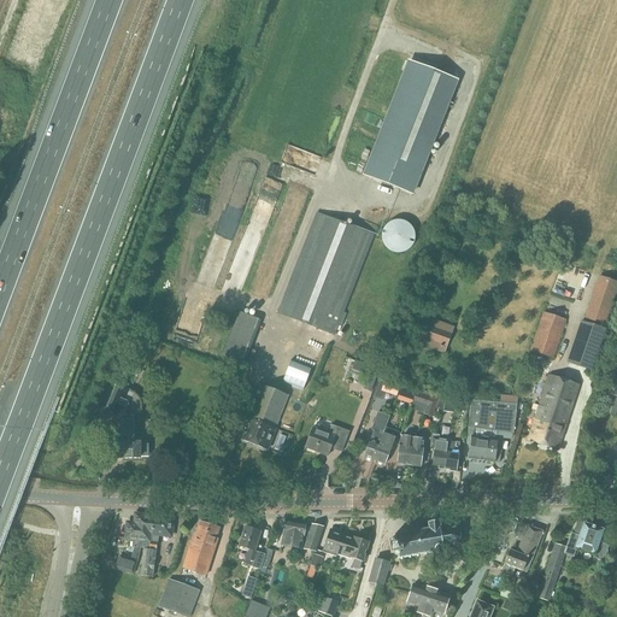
[(413,195),(458,81),(407,60),(362,176),(413,195)]
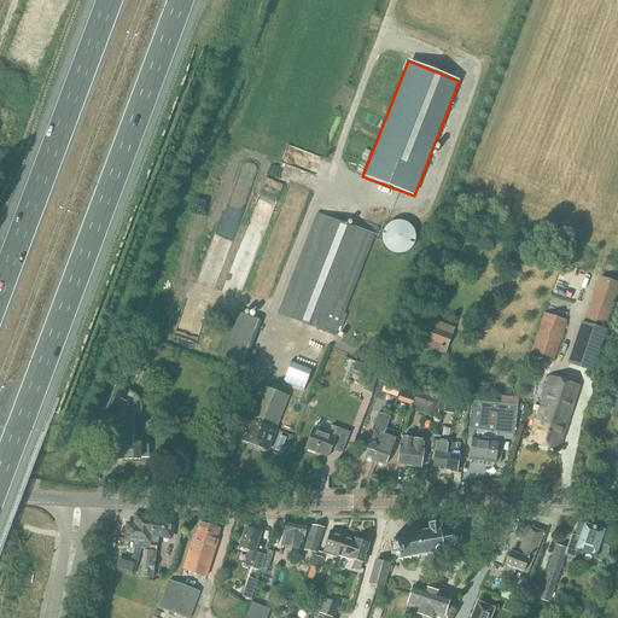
[(336,337),(375,235),(318,213),(278,314),(336,337)]
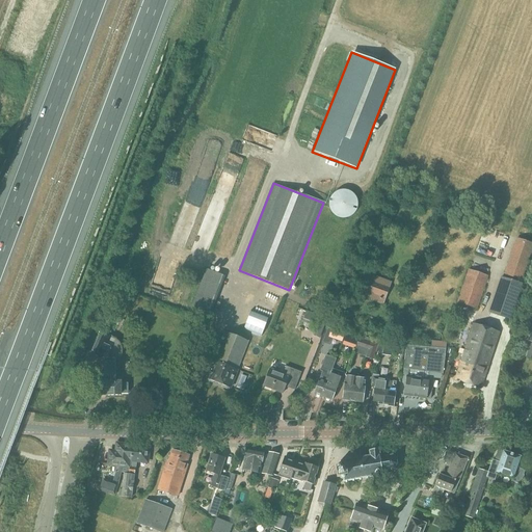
[(356,212),(357,209),(357,207),(357,205),(357,202),(357,200),(356,197),(354,195),(353,193),(351,192),(348,191),(346,190),(344,190),(341,190),(339,191),(337,192),(335,193),(333,195),(331,197),(330,200),(329,202),(329,205),(329,207),(330,209),(331,212),(333,214),(335,215),(337,217),(339,218),(341,218),(344,218),(346,218),(348,218),(351,217),(353,215),(354,214),(356,212)]
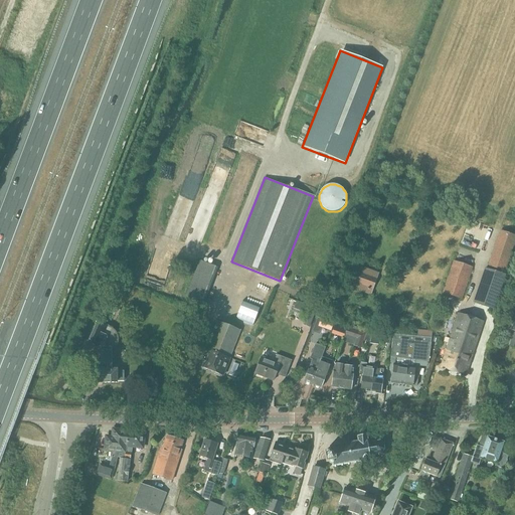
[(488,267),(505,273),(514,242),(514,235),(500,230),(488,267)]
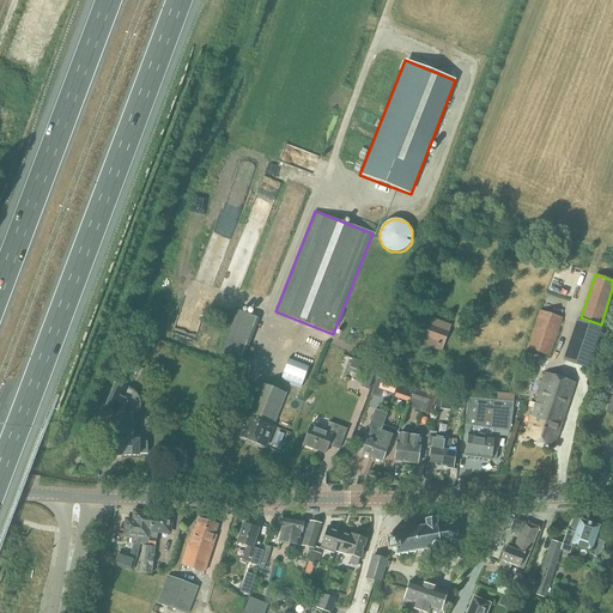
[(238,310),(222,351),(241,359),(256,317),(238,310)]
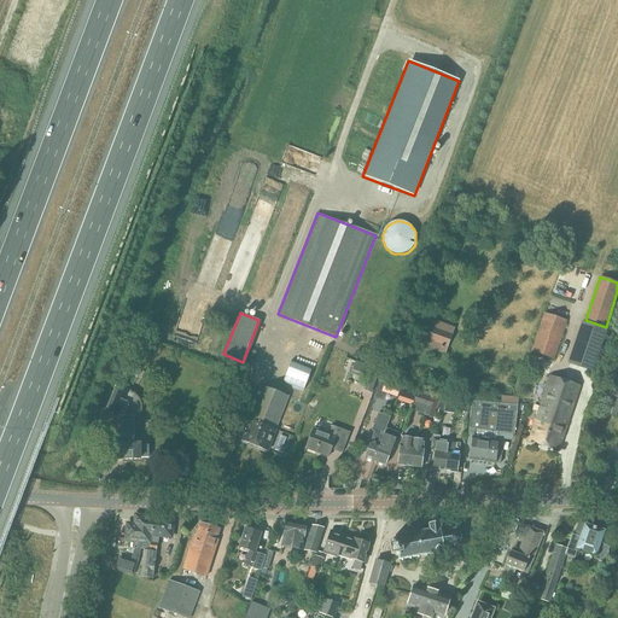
[(531,353),(554,360),(567,321),(544,313),(531,353)]
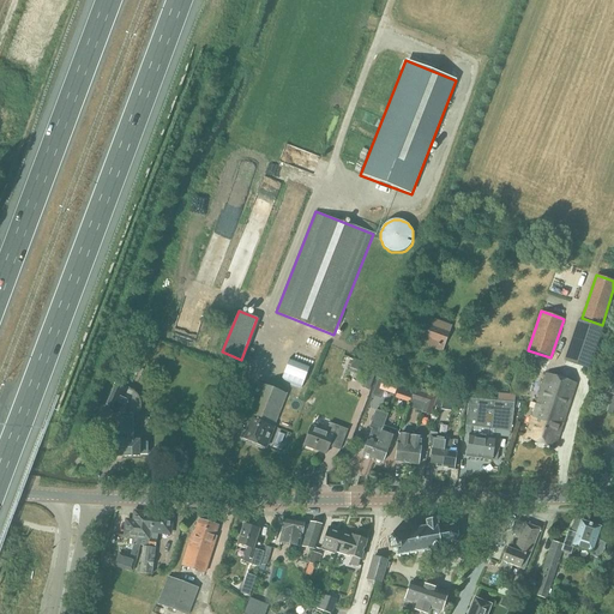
[(421,336),(445,344),(452,326),(427,317),(421,336)]
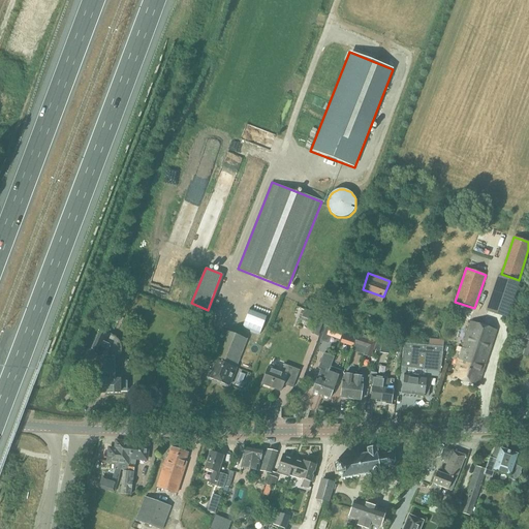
[(520,283),(498,276),(486,311),(507,318),(520,283)]
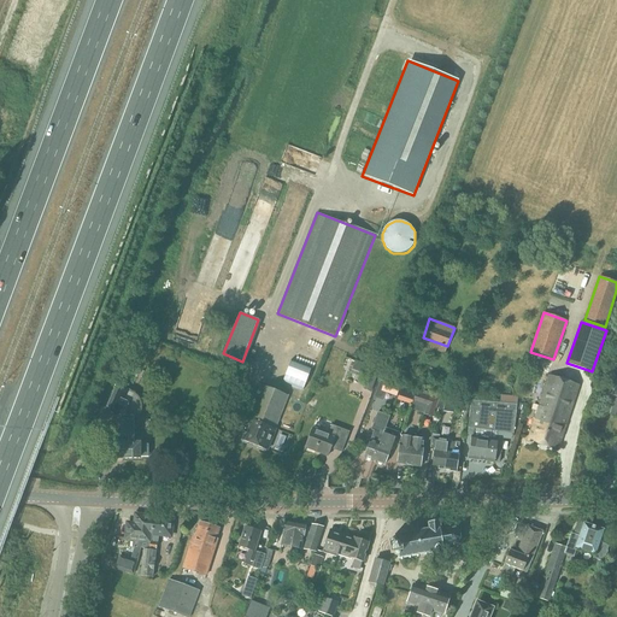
[(282,381),(303,389),(310,369),(289,360),(282,381)]
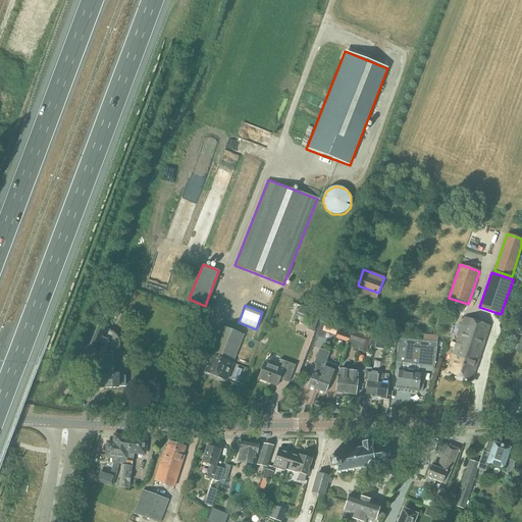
[(307,319),(310,309),(301,305),(297,316),(307,319)]
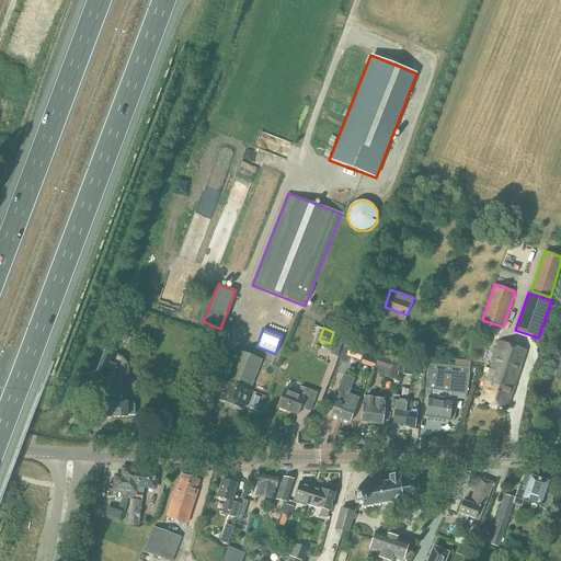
[(338,333),(330,354),(338,357),(345,336),(338,333)]
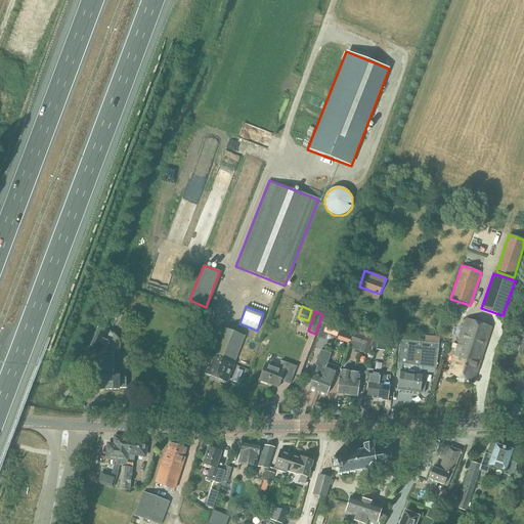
[(450,348),(456,350),(448,375),(474,383),(492,328),(466,318),(457,345),(452,343),(450,348)]
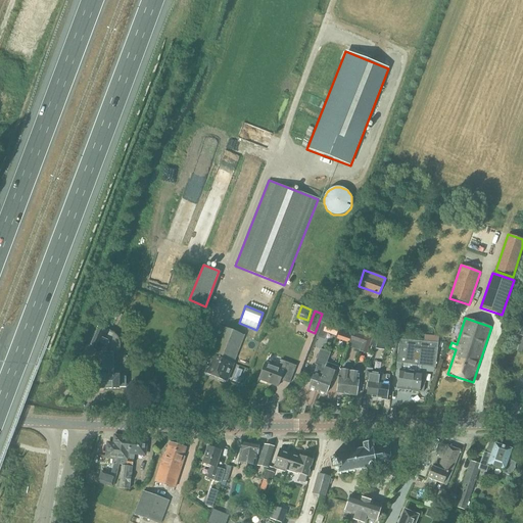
[(328,324),(326,331),(338,335),(340,328),(328,324)]
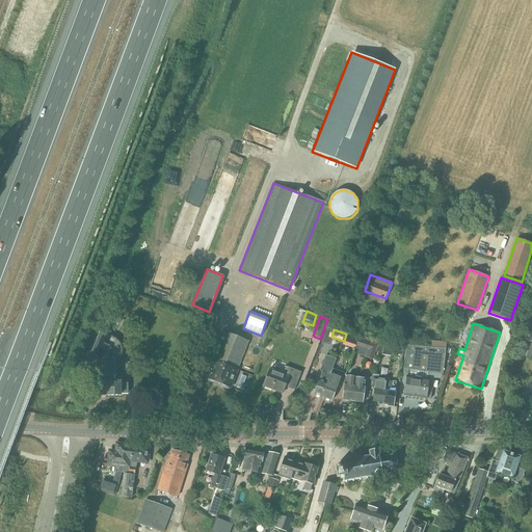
[(98,343),(92,355),(105,361),(105,373),(100,373),(100,380),(96,380),(96,395),(100,395),(100,396),(121,395),(121,394),(128,394),(128,383),(122,383),(122,381),(122,378),(115,378),(115,362),(120,362),(121,357),(123,354),(123,352),(123,350),(123,347),(122,346),(121,344),(120,342),(118,341),(116,339),(103,333),(102,335),(99,343),(98,343)]
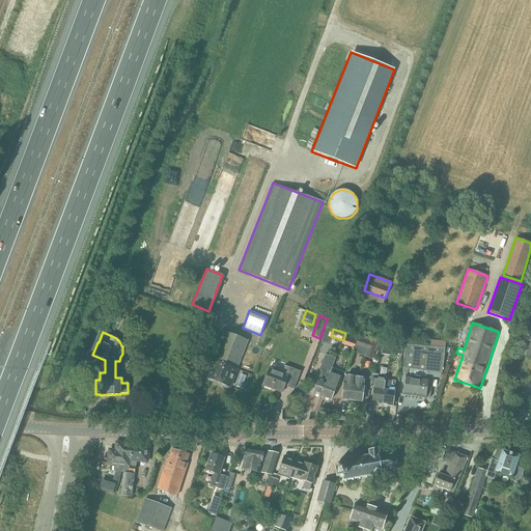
[(214,360),(206,378),(230,388),(238,369),(236,369),(248,340),(225,332),(214,360)]
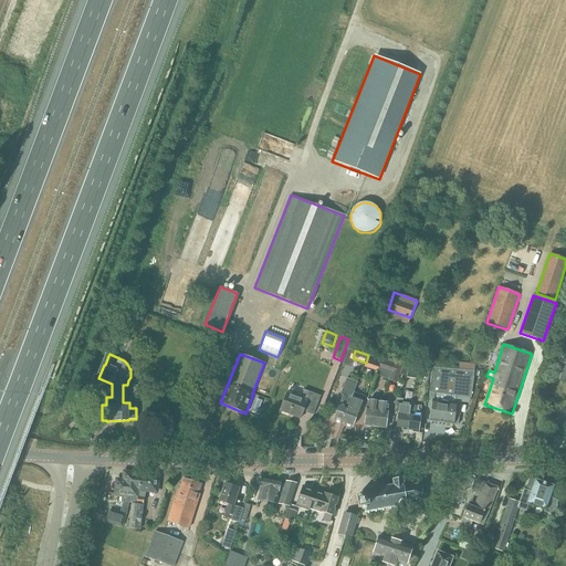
[(368,355),(365,365),(378,369),(381,360),(368,355)]
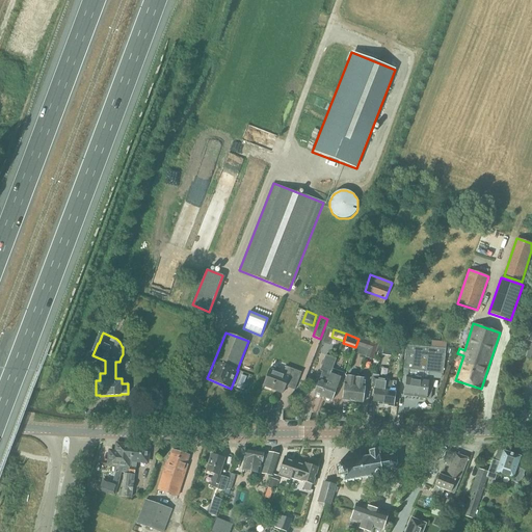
[(360,335),(358,339),(356,347),(368,350),(371,343),(372,339),(360,335)]
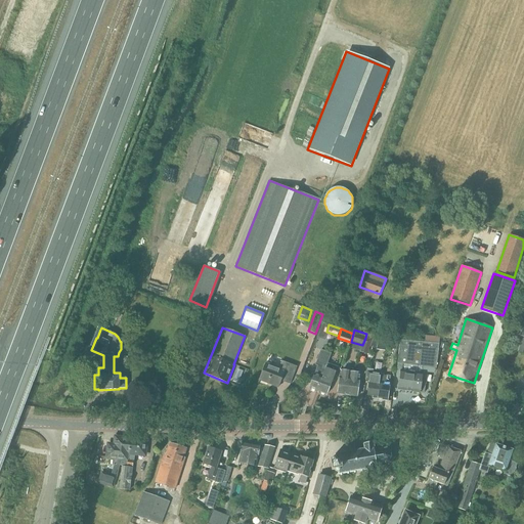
[(362,345),(360,352),(367,355),(373,340),(365,338),(362,345)]
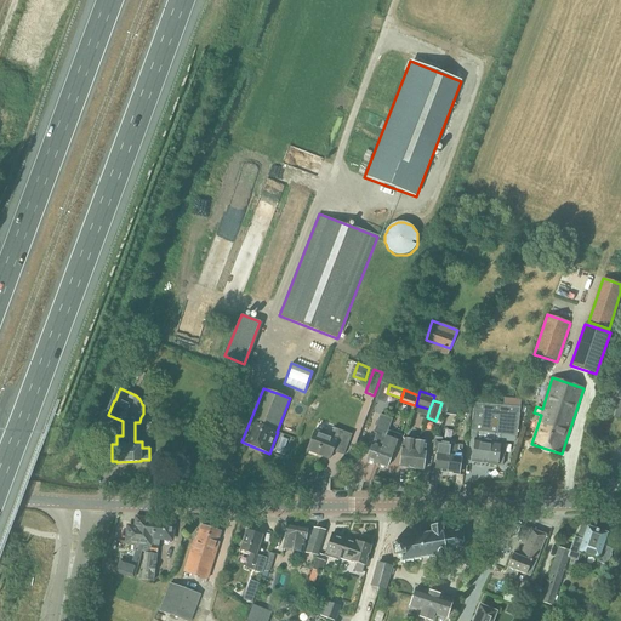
[(472,462),(497,466),(502,466),(505,456),(500,455),(501,443),(500,443),(501,434),(517,437),(520,414),(519,414),(520,408),(474,403),(474,410),(473,410),(471,431),(479,432),(478,439),(476,439),(472,462)]
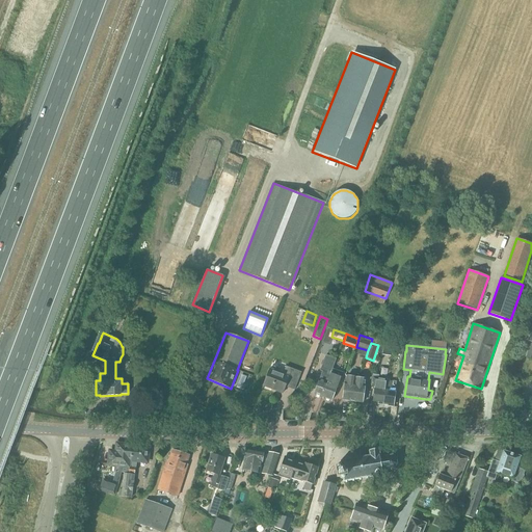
[(392,347),(384,346),(381,355),(391,356),(391,352),(392,352),(392,347)]
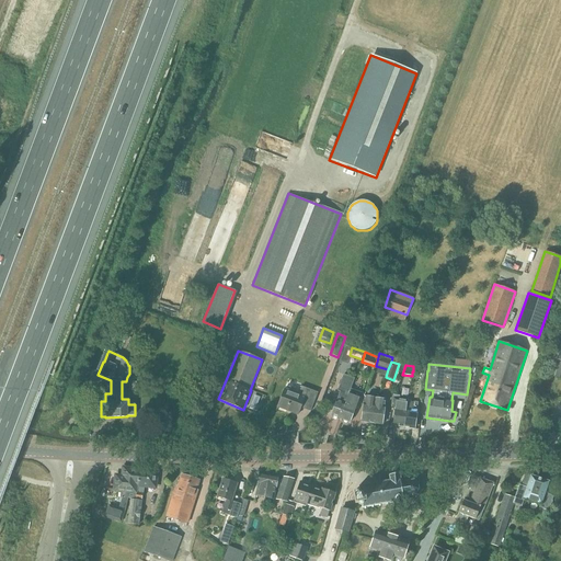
[(341,393),(332,415),(340,419),(351,390),(355,379),(344,376),(338,392),(341,393)]
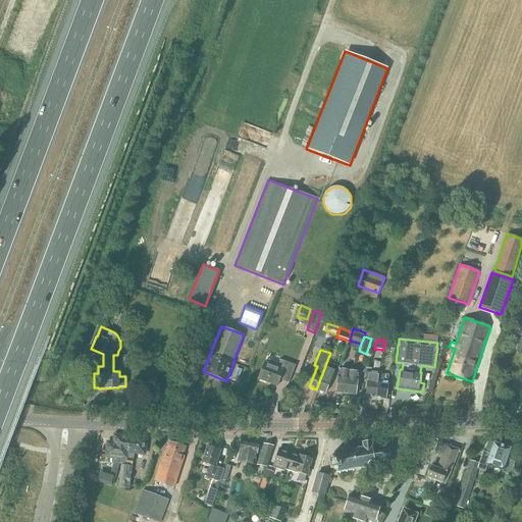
[(277,385),(279,379),(289,383),(296,365),(280,360),(278,366),(265,361),(259,377),(267,380),(267,382),(277,385)]
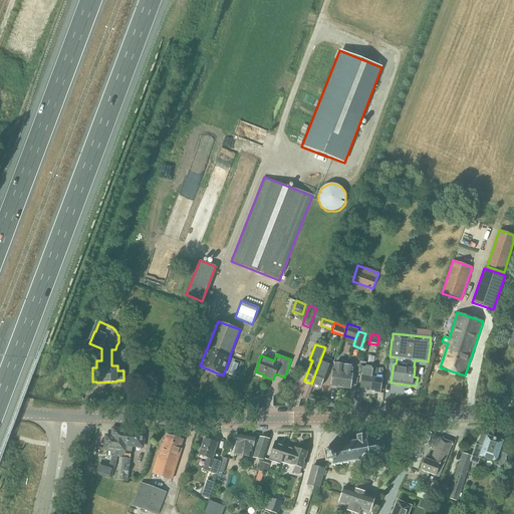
[(321,357),(311,383),(320,387),(325,373),(327,374),(332,361),(321,357)]
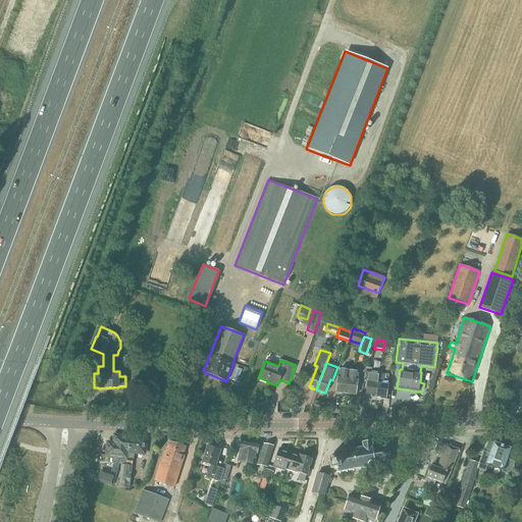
[(338,376),(336,393),(346,394),(350,371),(352,371),(352,369),(343,367),(343,370),(342,370),(341,376),(338,376)]
